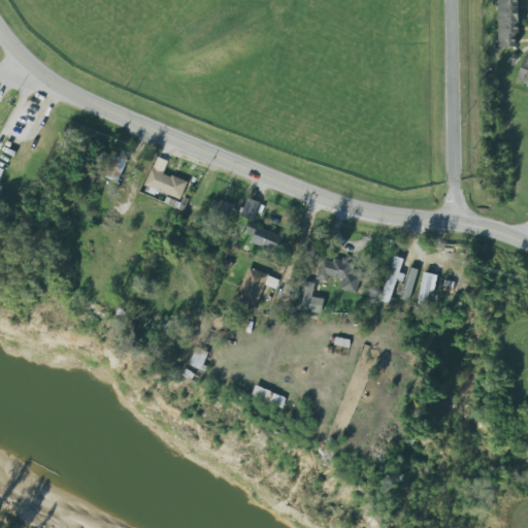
[(498,0),(519,0),(520,5),(521,5),(521,8),(520,8),(520,14),(521,14),(521,18),(520,18),(520,27),(521,27),(521,31),(520,31),(520,33),(517,33),(517,39),(519,39),(520,42),(517,42),(517,46),(500,47),(498,0)]
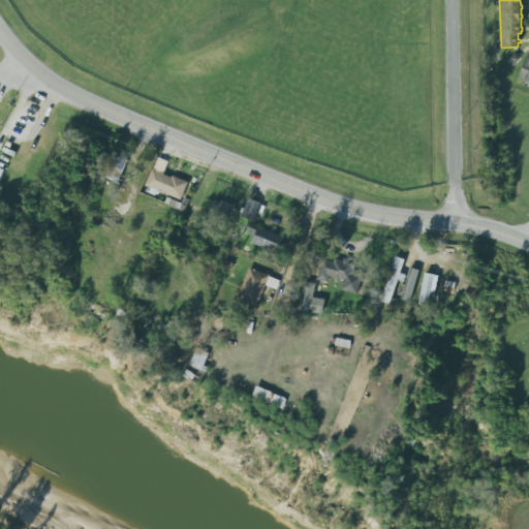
[(528,56),(527,56),(520,81),(528,83),(528,56)]
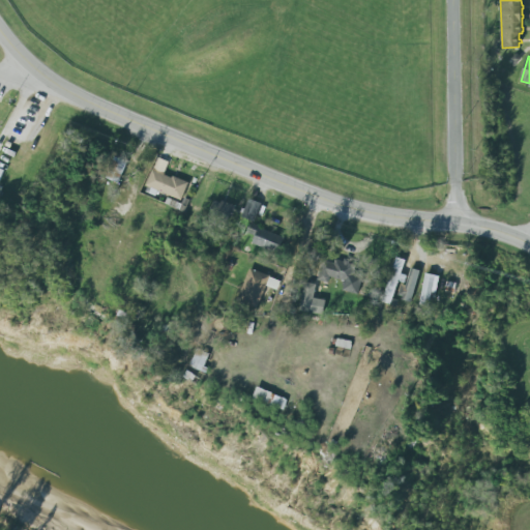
[(147,188),(183,200),(188,182),(166,175),(171,159),(157,155),(147,188)]
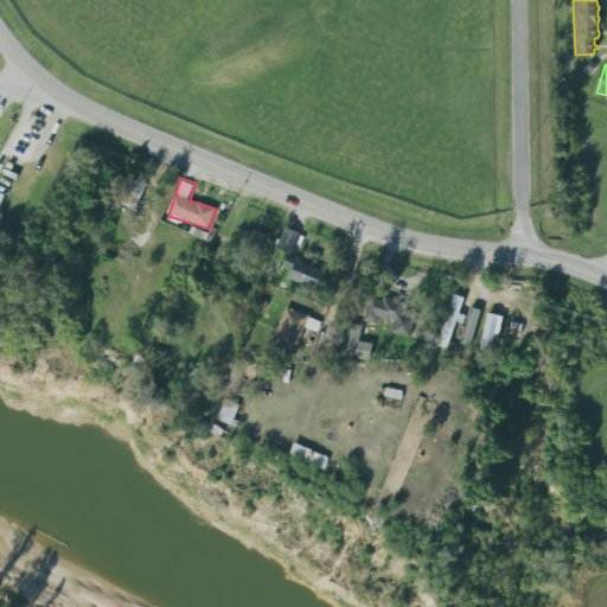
[(294,254),(300,232),(285,228),(279,249),(294,254)]
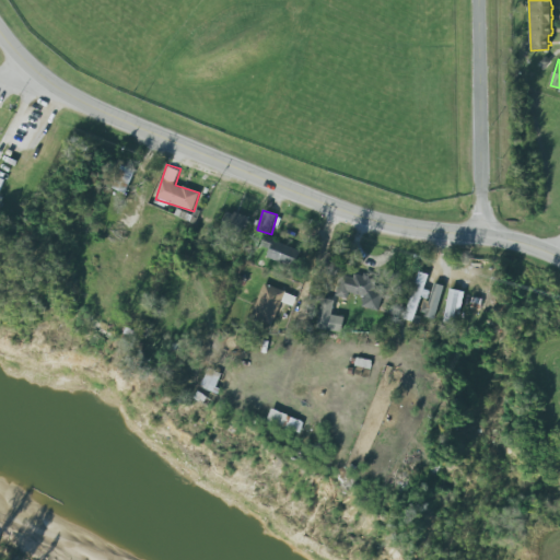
[(300,251),(276,241),(269,258),(293,268),(300,251)]
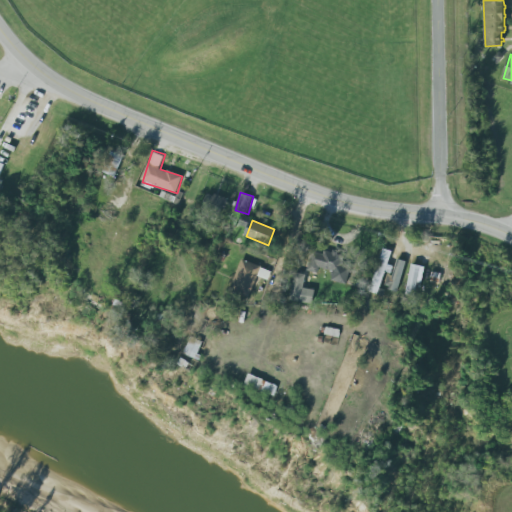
[(389,265),(393,251),(381,248),(371,293),(382,295),(388,265),(389,265)]
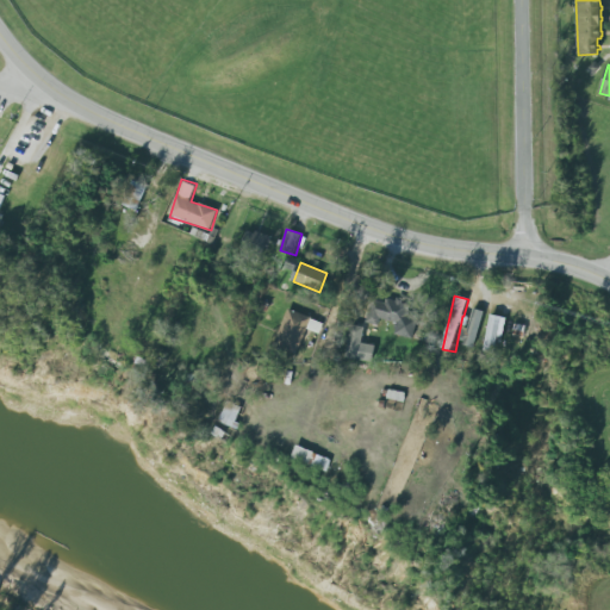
[(412,340),(418,317),(408,315),(410,305),(402,304),(403,299),(397,298),(396,302),(386,299),(386,304),(372,299),(366,322),(378,325),(379,318),(397,323),(393,335),(412,340)]
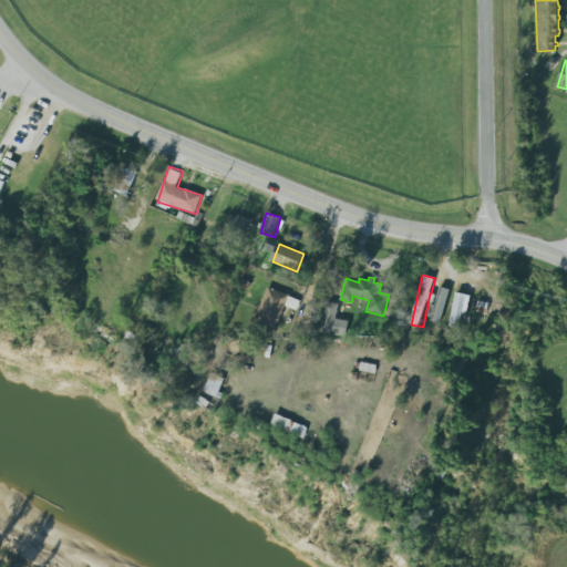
[(450,290),(441,287),(435,306),(431,305),(426,319),(442,322),(450,290)]
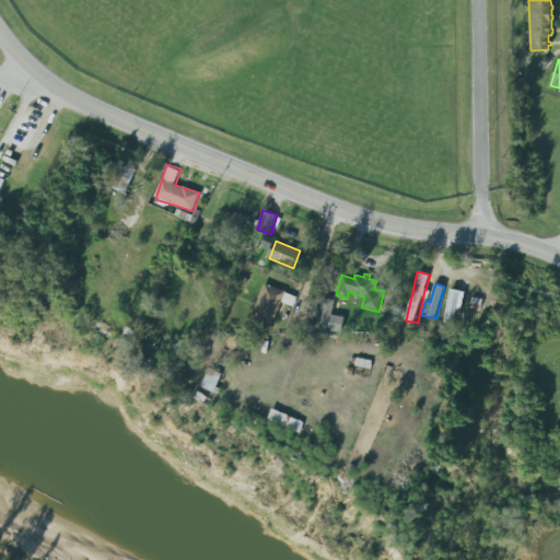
[(273,325),(282,302),(293,306),(298,296),(265,284),(253,316),(273,325)]
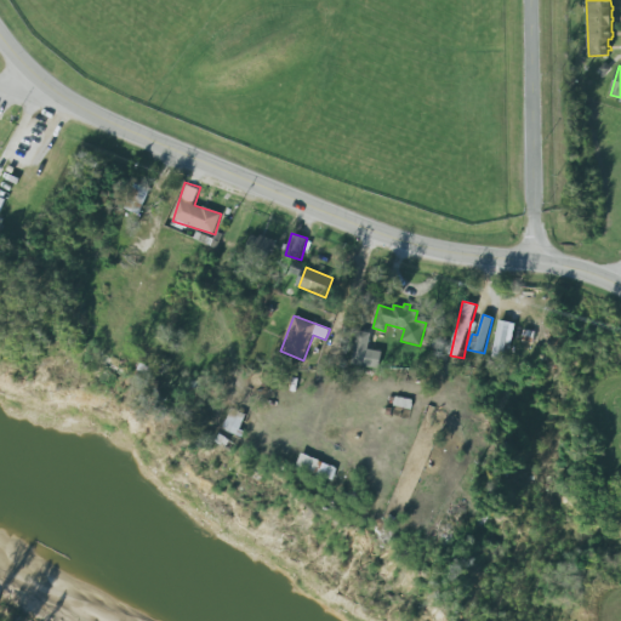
[(493,358),(507,362),(516,324),(501,320),(493,358)]
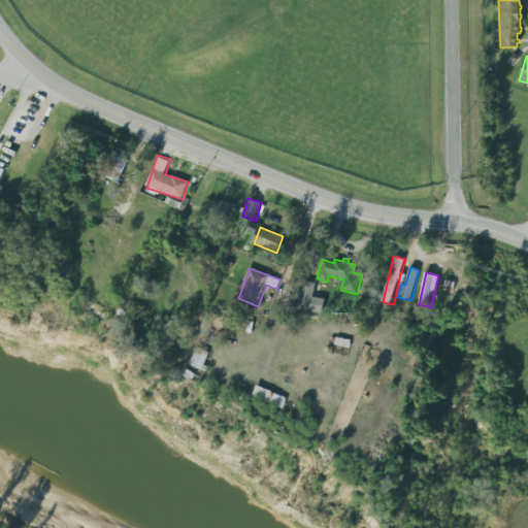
[(312,300),(317,284),(306,282),(299,308),(316,312),(319,302),(312,300)]
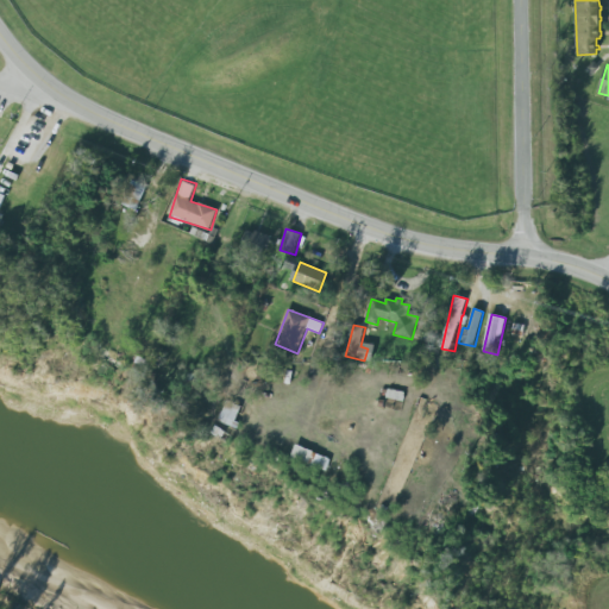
[(243,408),(226,402),(219,421),(236,428),(243,408)]
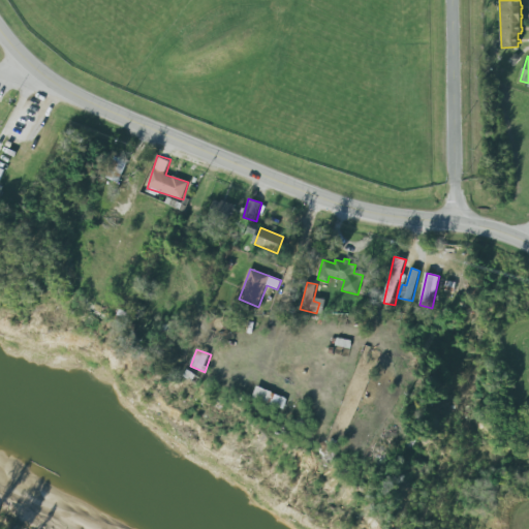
[(253,398),(272,404),(276,394),(256,387),(253,398)]
